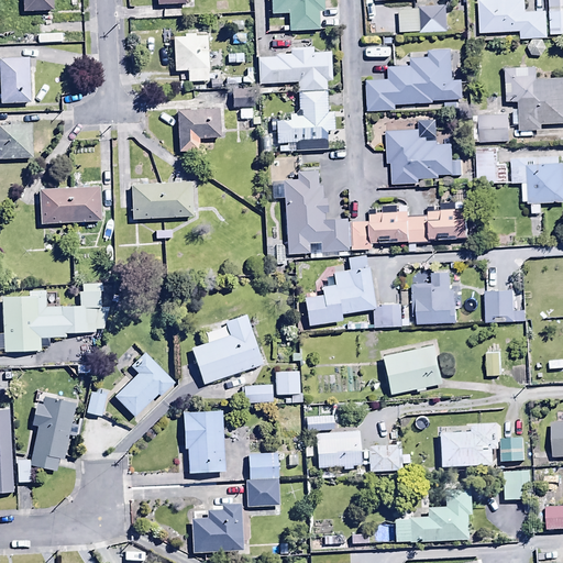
[(21,0),(22,11),(52,10),(51,0),(21,0)]
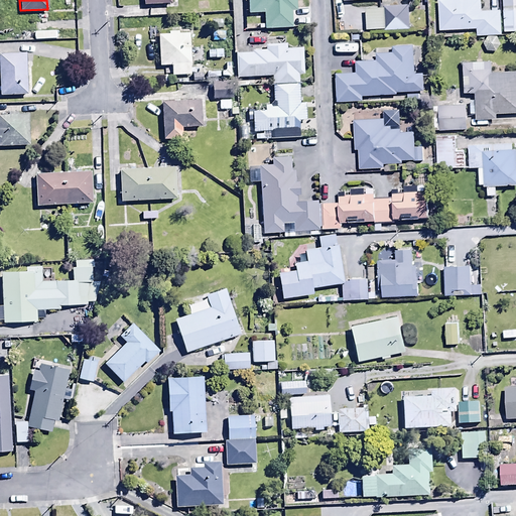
[(247,0),(248,13),(264,13),(264,28),(292,27),(291,10),(297,10),(296,0),(247,0)]
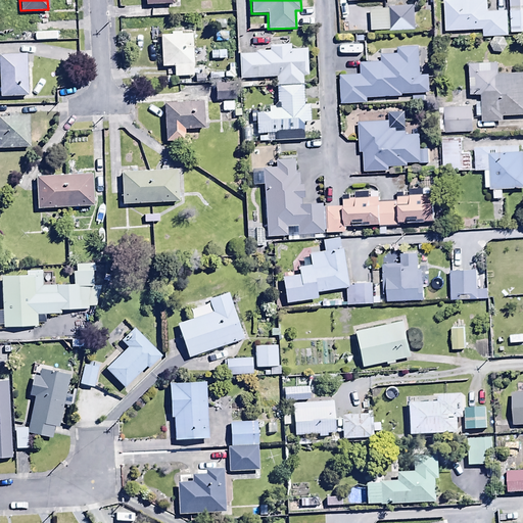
[(486,0),(463,0),(444,1),(446,33),(484,31),(484,38),(496,37),(509,36),(507,11),(487,12),(486,0)]
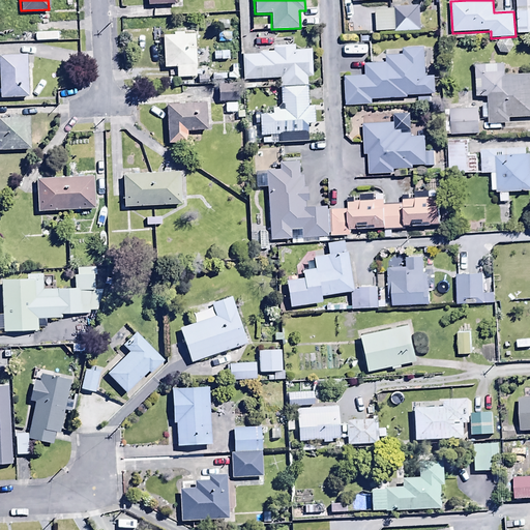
[(529,0),(516,0),(518,24),(529,23),(529,0)]
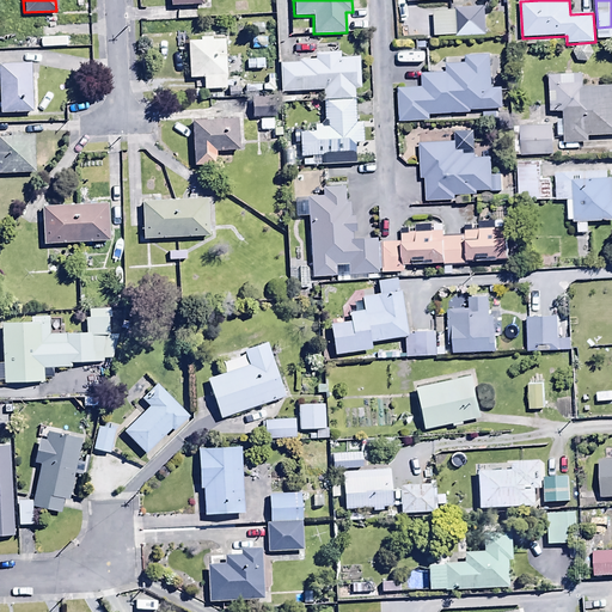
[(457,10),(458,35),(458,36),(487,35),(485,7),(457,8),(457,10)]
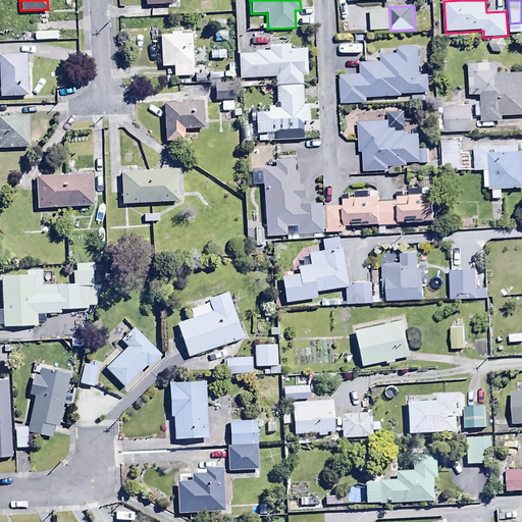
[(390,30),(389,8),(371,9),(372,31),(390,30)]
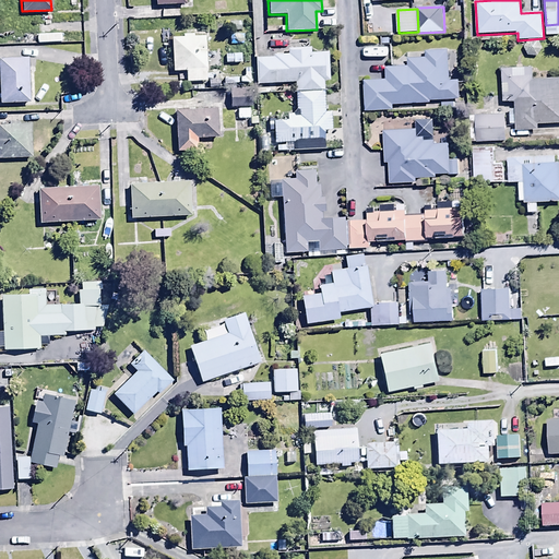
[(207,81),(205,36),(194,37),(194,33),(185,34),(185,37),(173,38),(174,72),(185,71),(186,83),(207,81)]
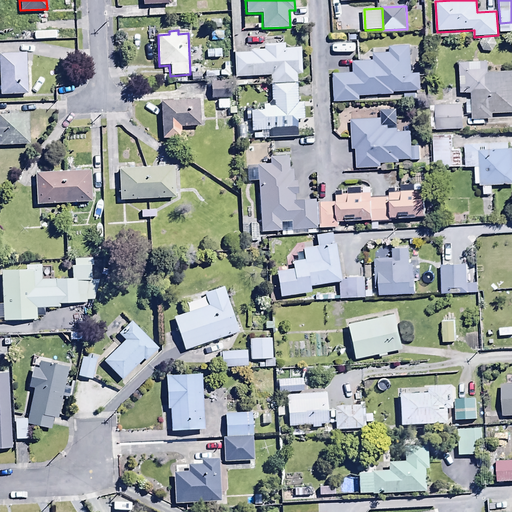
[(494,37),(486,36),(480,44),(483,51),(492,51),(496,45),(494,37)]
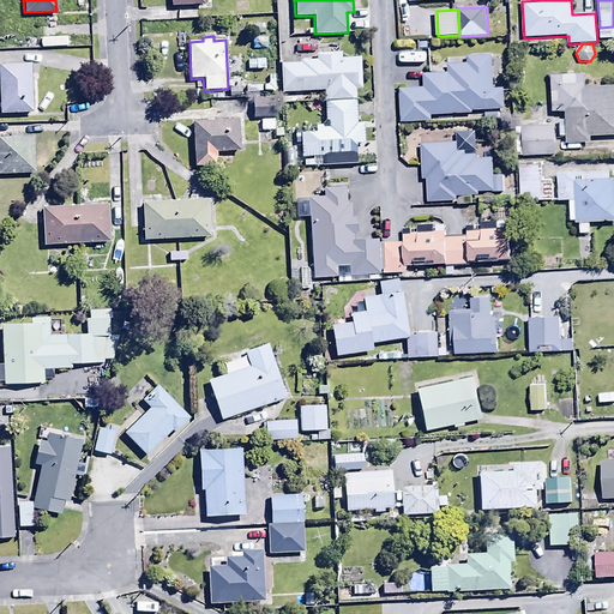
[(32,50),(0,50),(0,102),(32,103),(32,50)]
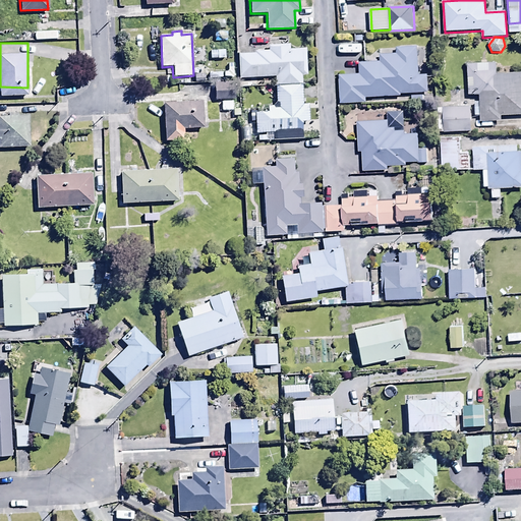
[(275,84),(302,83),(301,75),(308,75),(307,49),(290,50),(290,46),(269,47),(270,51),(254,51),(254,54),(239,54),(240,78),(275,76),(275,84)]
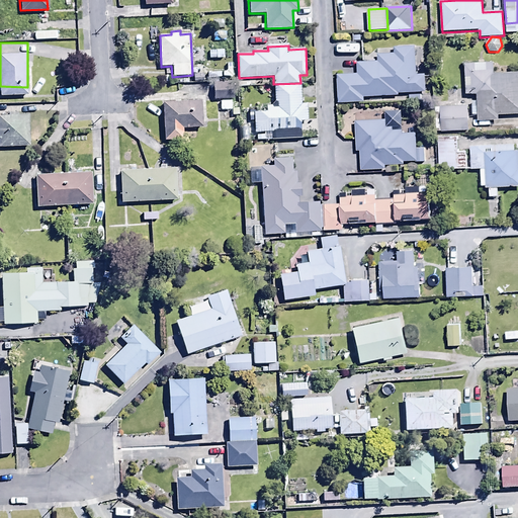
[(364,102),(364,97),(400,95),(399,94),(425,92),(424,75),(416,75),(415,47),(395,48),(396,53),(378,54),(378,61),(356,62),(357,75),(337,76),(338,103),(364,102)]
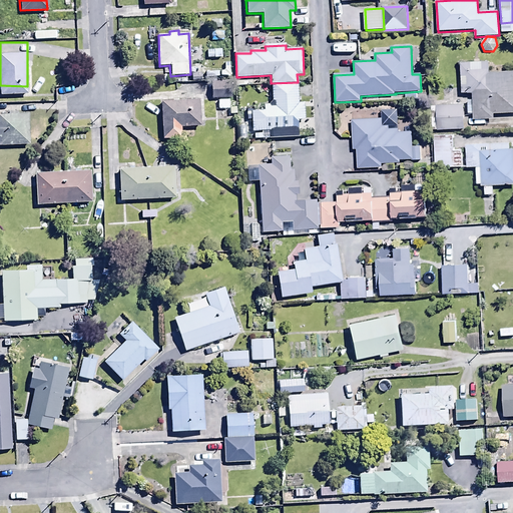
[(208,50),(208,59),(221,59),(221,50),(208,50)]
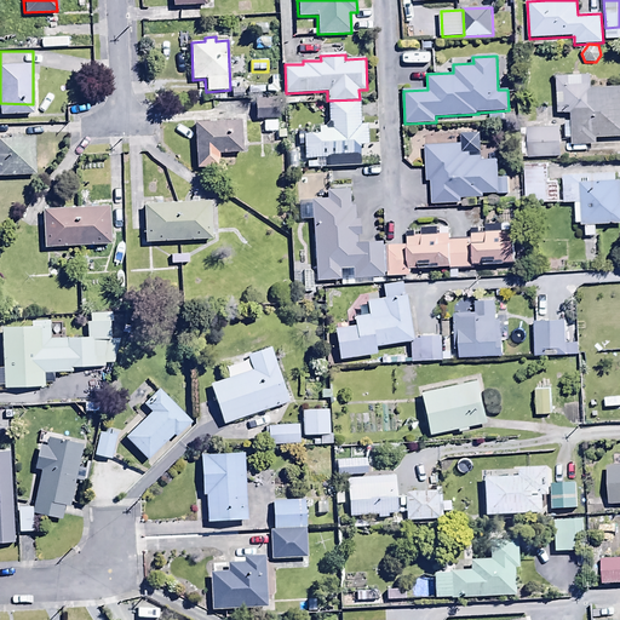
[(619,86),(591,89),(591,75),(557,76),(557,114),(572,114),(572,121),(566,121),(567,138),(573,138),(573,144),(597,143),(597,137),(619,136),(619,86)]
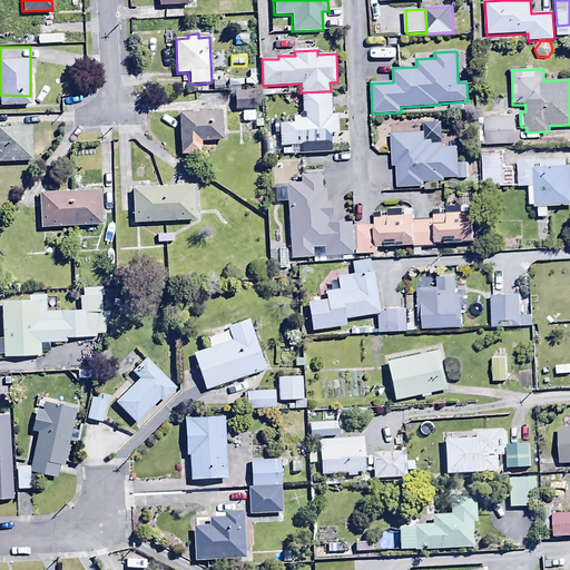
[(255,77),(233,77),(233,96),(255,96),(255,77)]
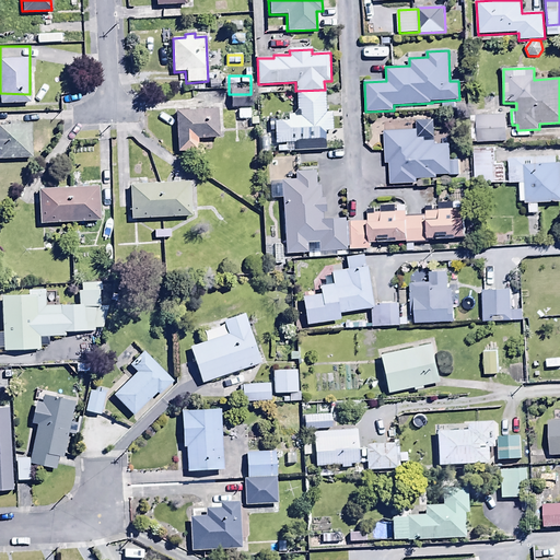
[(325,90),(295,91),(296,115),(288,115),(288,120),(275,121),(276,144),(295,143),(295,151),(324,150),(323,131),(333,131),(331,112),(326,113),(325,90)]
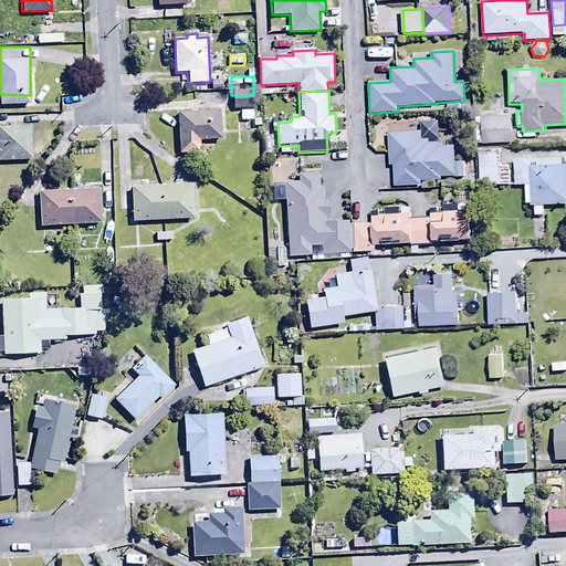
[(220,111),(178,113),(180,154),(200,152),(200,142),(221,140),(220,111)]
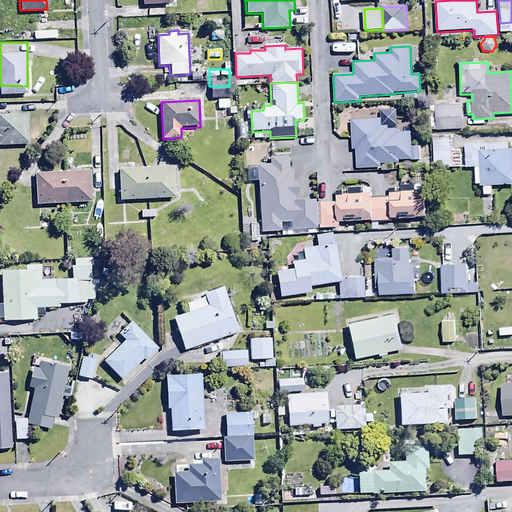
[(229,100),(217,100),(218,110),(229,110),(229,100)]
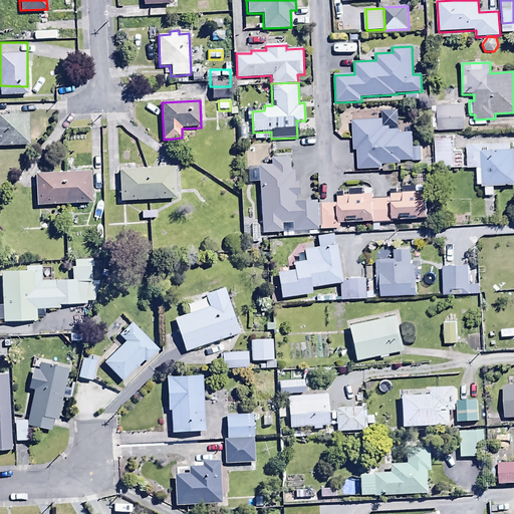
[(465,105),(438,106),(438,131),(466,131),(465,105)]
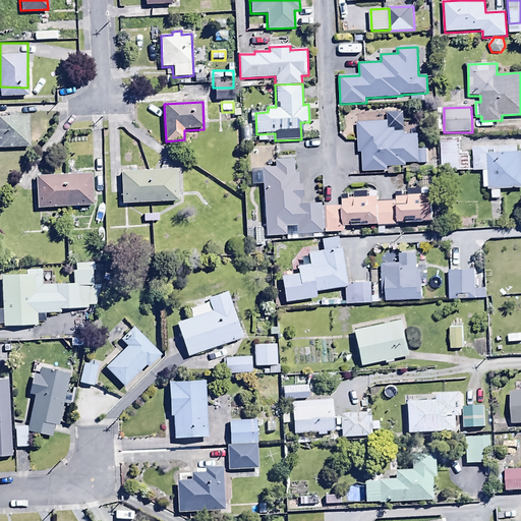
[(388,120),(357,123),(357,152),(362,152),(362,172),(388,171),(388,167),(406,166),(406,163),(417,162),(417,164),(427,164),(426,152),(419,152),(416,123),(403,125),(402,112),(387,114),(388,120)]
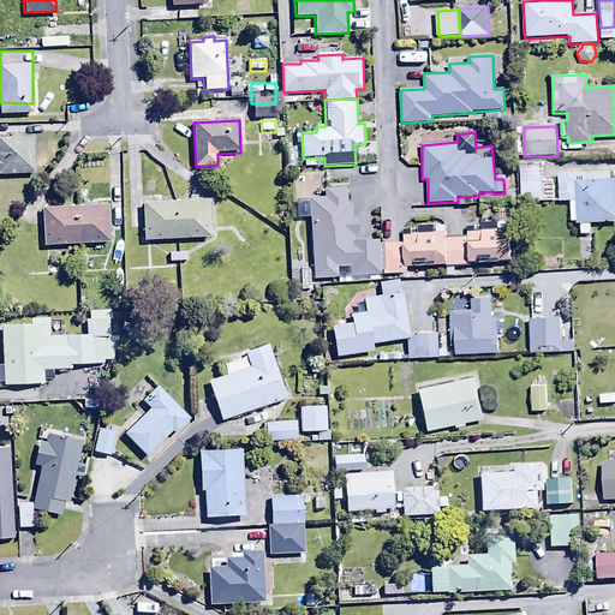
[(35,137),(0,137),(0,174),(36,174),(35,137)]
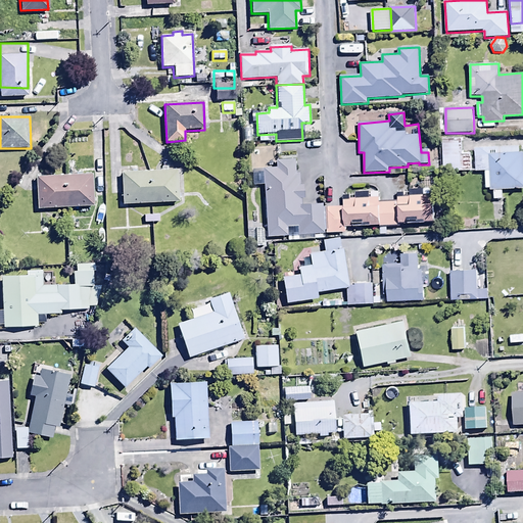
[(462,137),(442,138),(443,171),(471,170),(471,154),(463,154),(462,137)]
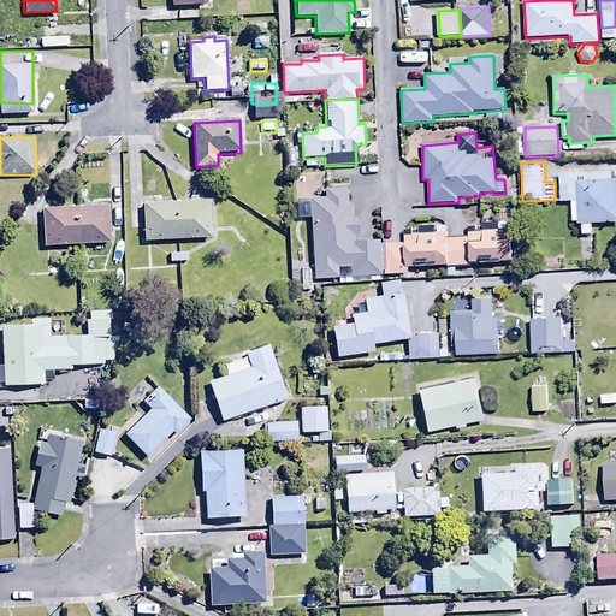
[(611,175),(560,176),(561,202),(572,202),(573,221),(579,221),(579,224),(582,224),(582,234),(592,234),(592,224),(615,223),(615,179),(611,179),(611,175)]
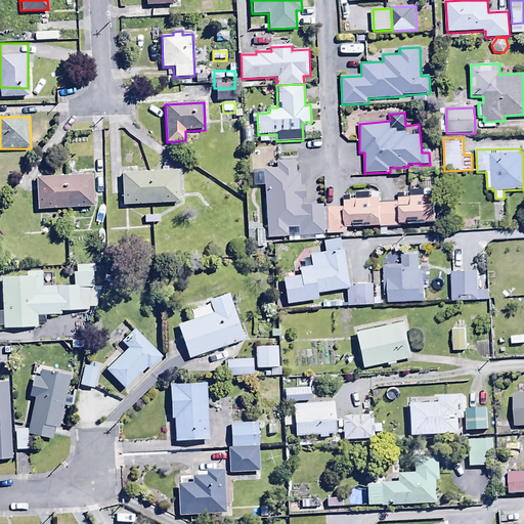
[(276,169),(263,170),(268,238),(288,236),(288,228),(297,227),(297,233),(290,233),(291,242),(300,241),(300,236),(314,235),(314,241),(322,239),(321,235),(324,235),(321,204),(302,205),(302,200),(303,200),(302,185),(301,185),(300,175),(296,175),(295,159),(276,160),(276,169)]
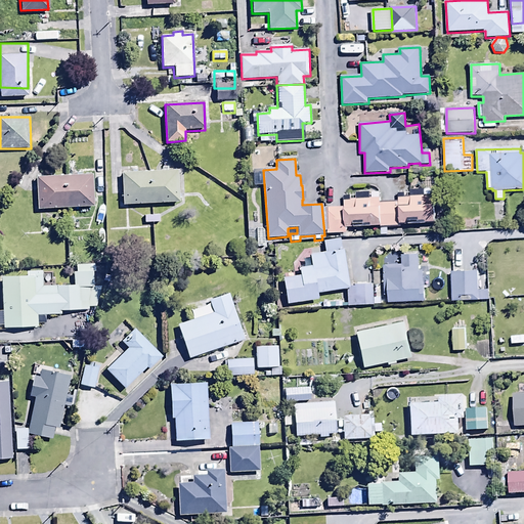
[(37,200),(94,195),(91,161),(34,165),(37,200)]
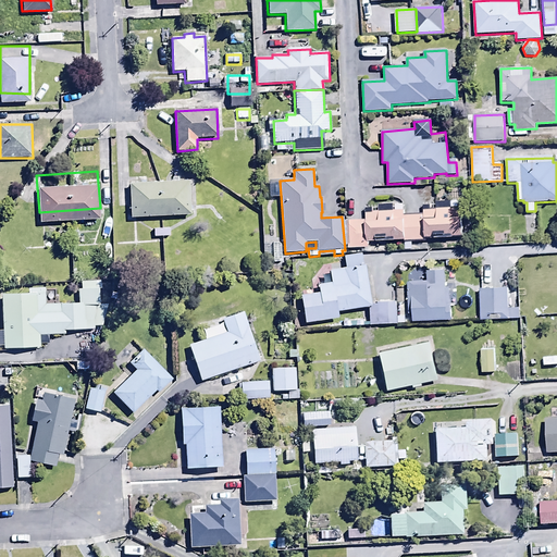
[(189,205),(188,171),(127,173),(128,206),(189,205)]
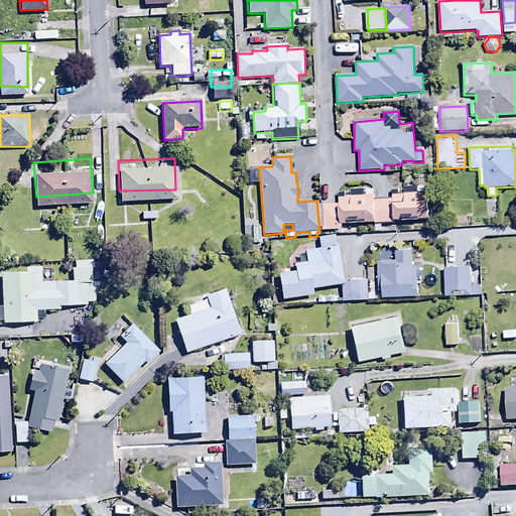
[(351,192),(340,192),(340,204),(320,205),(321,230),(343,229),(343,222),(375,221),(375,232),(381,231),(381,223),(396,223),(396,220),(428,219),(427,200),(423,200),(423,194),(393,195),(393,198),(374,199),(374,195),(364,196),(364,189),(351,190),(351,192)]
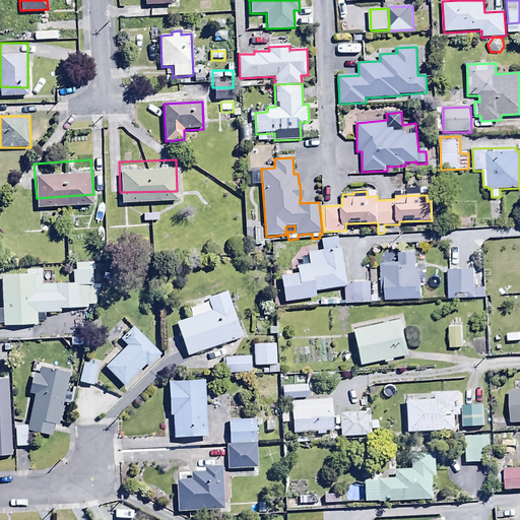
[(347,286),(346,282),(342,248),(338,248),(337,237),(322,239),(323,251),(308,253),(309,257),(301,258),(302,266),(297,266),(298,274),(282,276),(285,302),(317,298),(315,290),(343,287),(347,286)]
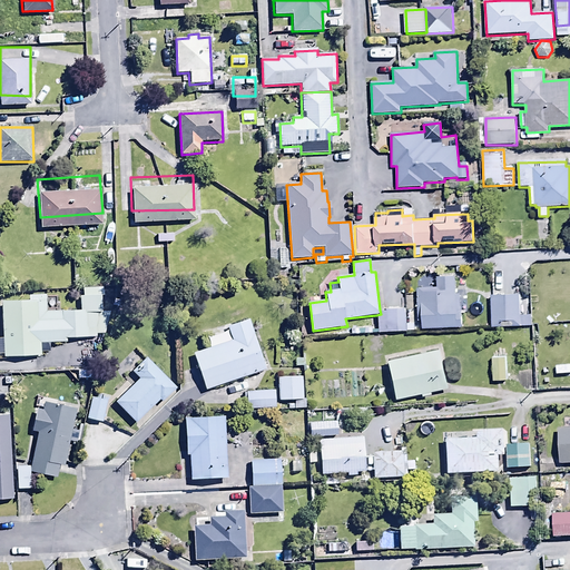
[(481,275),(470,275),(470,287),(482,287),(481,275)]
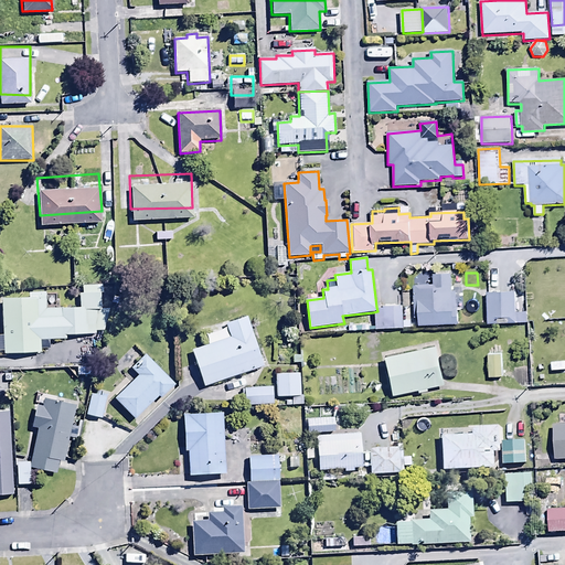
[(434,284),(415,284),(415,319),(419,318),(419,326),(458,326),(458,308),(456,308),(456,291),(451,291),(451,275),(434,275),(434,284)]
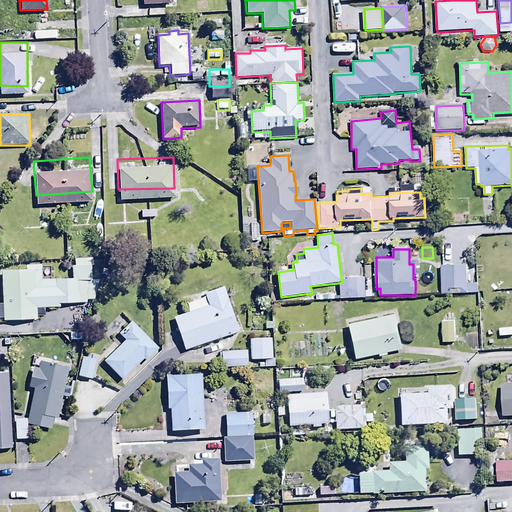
[(463,255),(439,256),(440,282),(464,281),(463,255)]
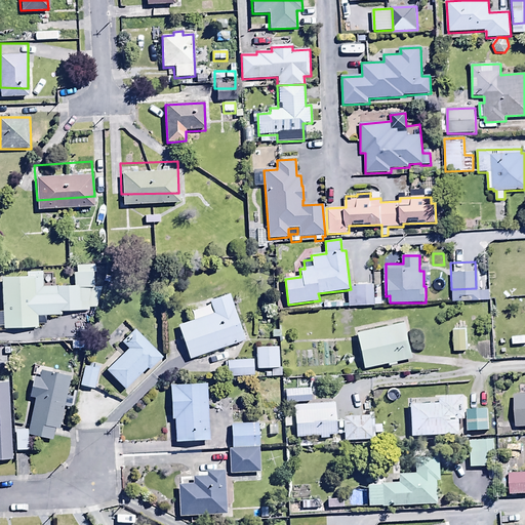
[(27,276),(3,277),(3,329),(38,329),(38,316),(61,316),(61,312),(81,312),(81,303),(86,303),(86,308),(97,308),(97,287),(93,287),(93,273),(96,273),(96,266),(76,267),(77,273),(74,273),(74,286),(42,286),(42,271),(27,271),(27,276)]
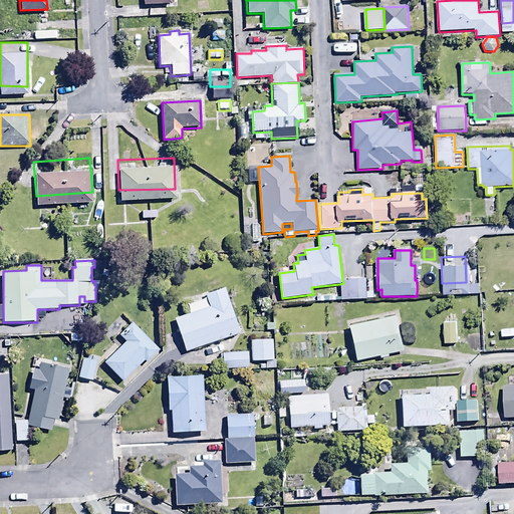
[(343,283),(339,284),(339,299),(366,298),(366,279),(342,279),(343,283)]
